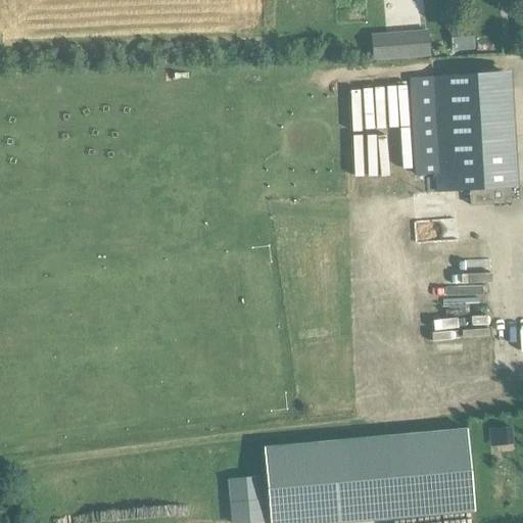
[(473,31),(450,33),(453,52),(475,50),(473,31)]
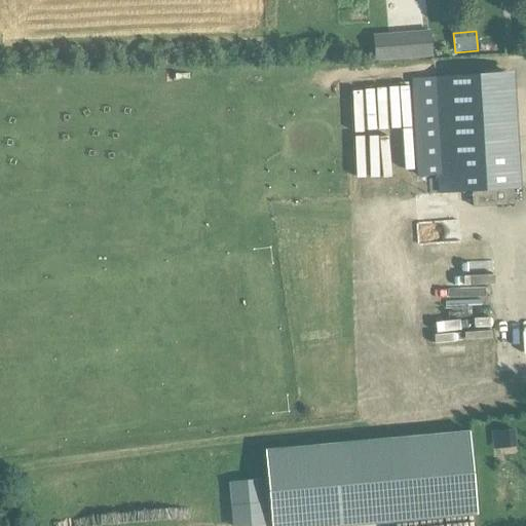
[(431,32),(374,36),(376,61),(433,57),(431,32)]
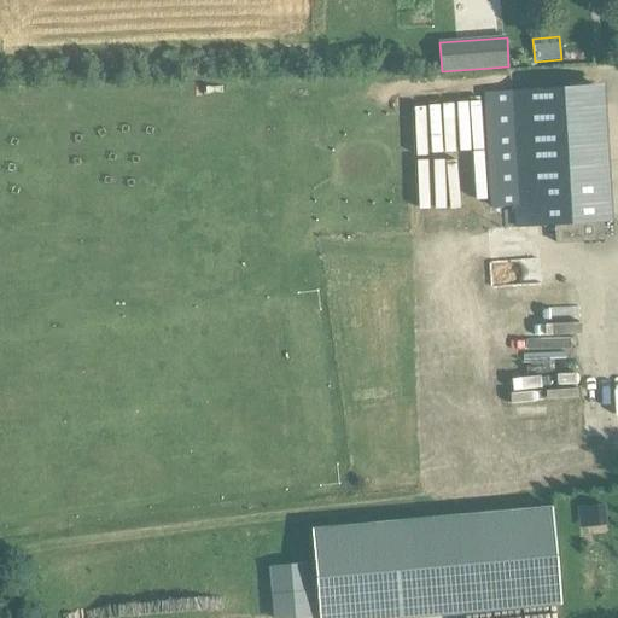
[(513,175),(507,91),(483,93),(490,208),(503,207),(505,227),(514,227),(514,228),(554,226),(555,244),(605,240),(604,222),(617,221),(613,168),(513,175)]
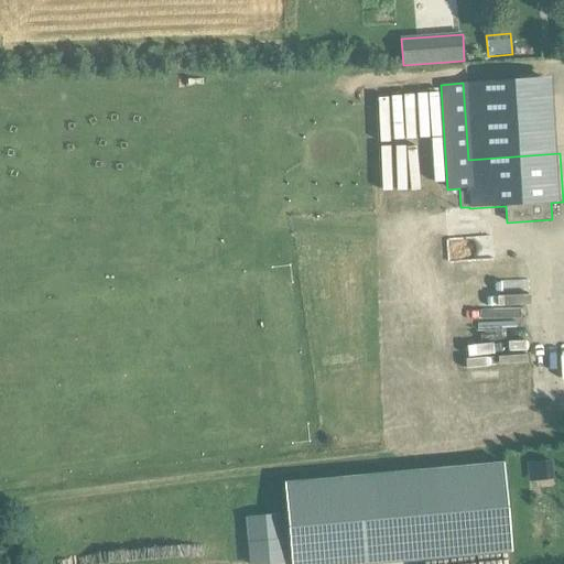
[(539,340),(539,369),(550,369),(550,340),(539,340)]
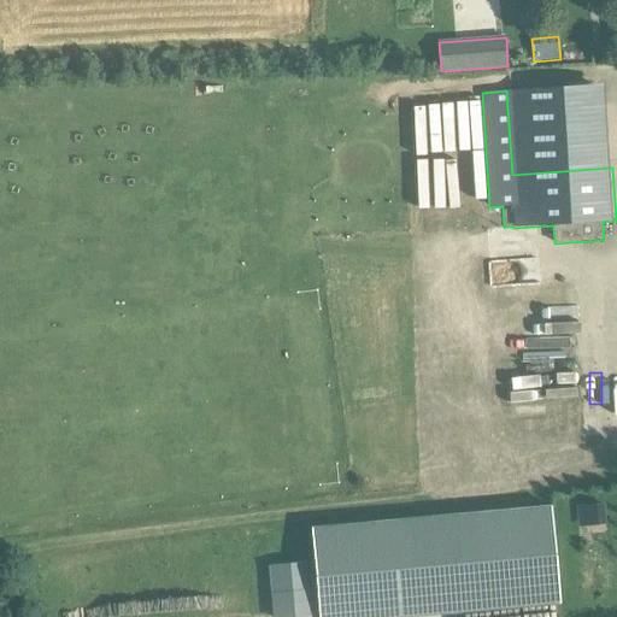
[(311,528),(318,616),(395,616),(560,603),(551,506),(311,528)]
